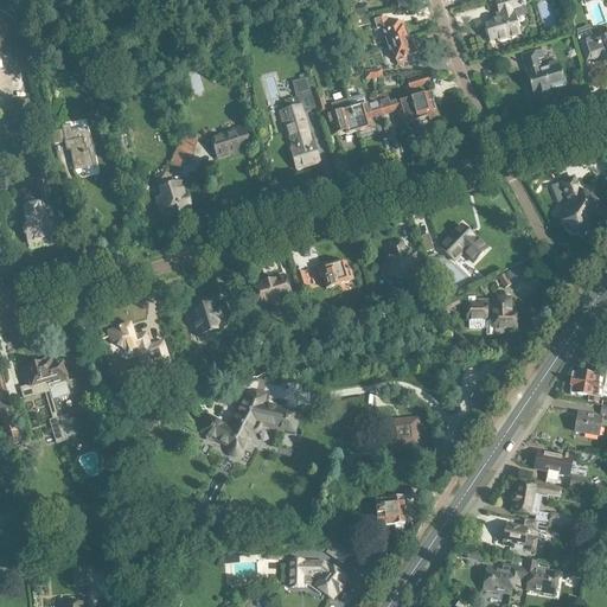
[(410,8),(408,0),(397,0),(398,10),(410,8)]
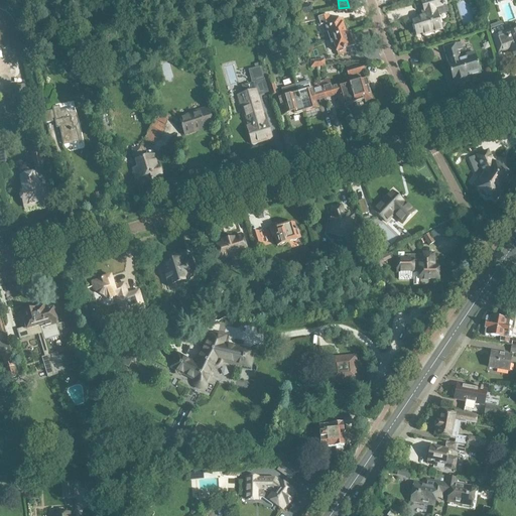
[(415,35),(417,34),(417,35),(421,34),(422,37),(443,31),(437,11),(436,12),(436,10),(447,6),(445,0),(425,0),(420,1),(424,16),(419,18),(419,20),(413,22),(415,29),(413,30),(413,31),(414,34),(415,35)]
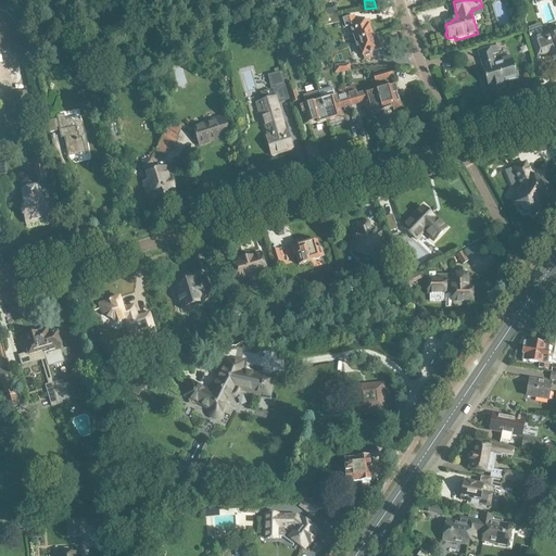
[(337,13),(336,5),(321,8),(323,16),(337,13)]
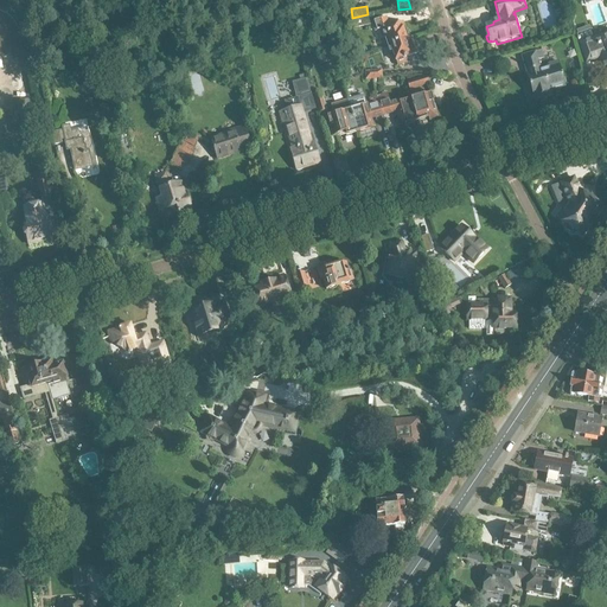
[(352,29),(375,25),(377,31),(382,30),(388,46),(410,39),(404,21),(390,26),(388,18),(375,23),(372,16),(350,19),(352,29)]
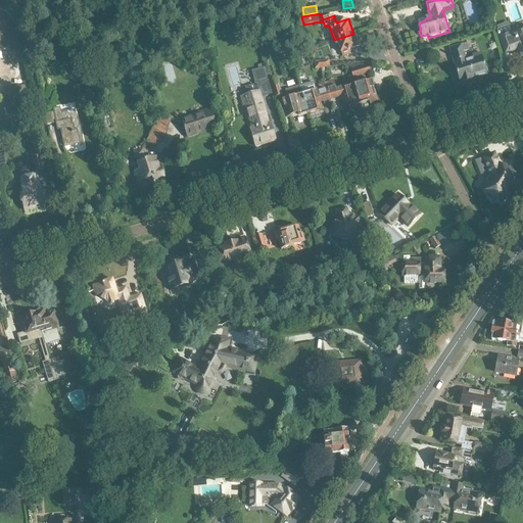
[(522,60),(522,34),(516,37),(516,36),(514,36),(511,30),(500,34),(501,36),(500,37),(501,39),(502,38),(503,40),(502,41),(508,57),(520,52),(522,60)]
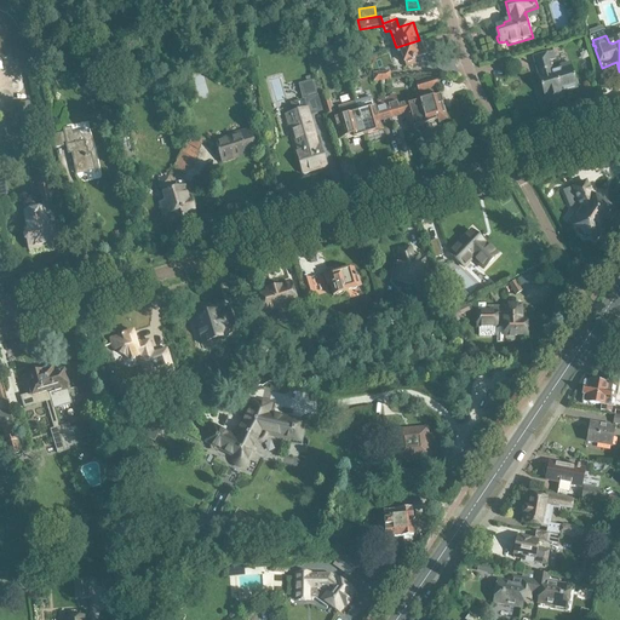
[(422,39),(419,40),(396,47),(399,55),(402,53),(407,67),(415,64),(414,58),(426,55),(422,39)]
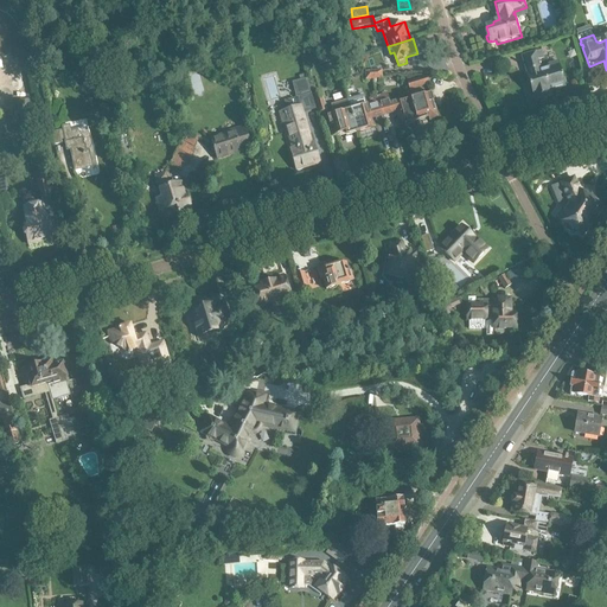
[(536,102),(540,101),(541,102),(547,101),(548,98),(553,96),(551,91),(566,87),(566,84),(567,83),(566,78),(563,78),(560,65),(558,61),(548,64),(549,68),(542,70),(540,61),(544,58),(542,51),(537,52),(536,52),(523,56),(536,102)]
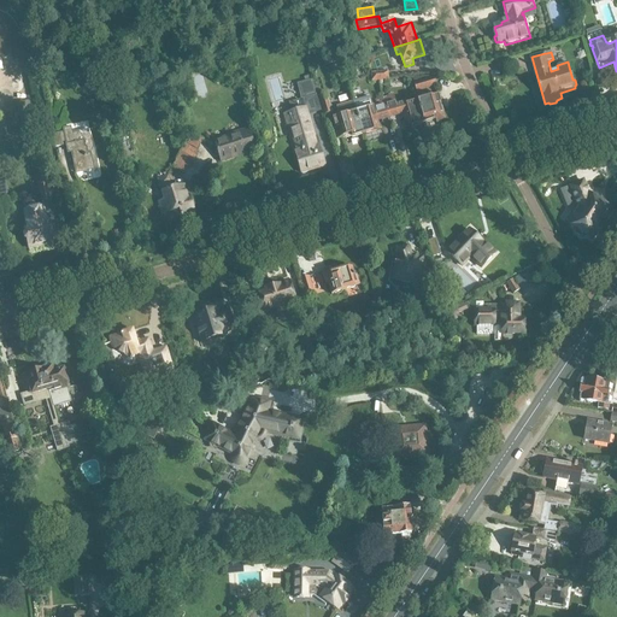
[(358,56),(350,58),(352,68),(360,66),(358,56)]
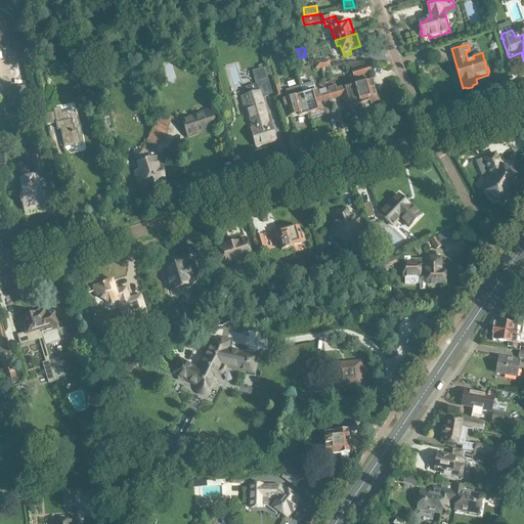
[(331,69),(330,60),(318,61),(319,70),(331,69)]
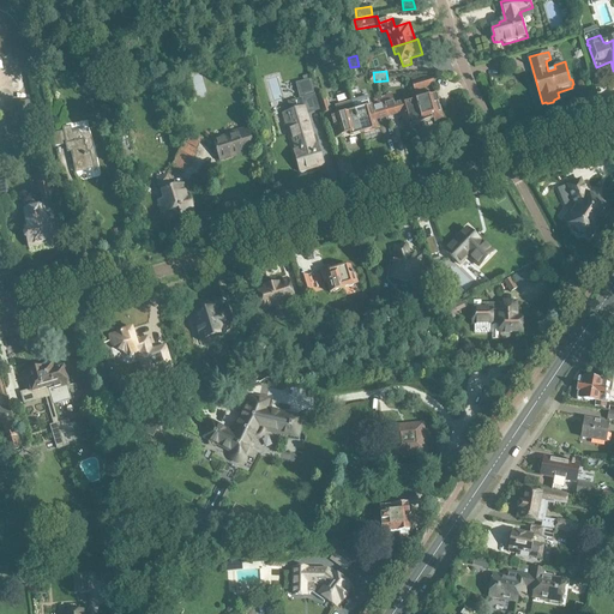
[(433,85),(432,78),(411,84),(414,91),(433,85)]
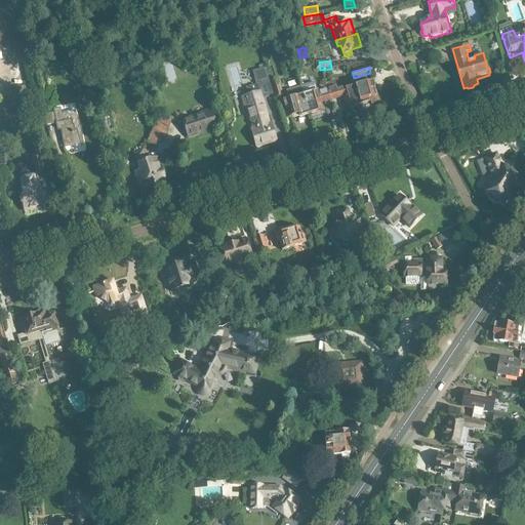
[(270,81),(266,69),(253,72),(256,85),(270,81)]
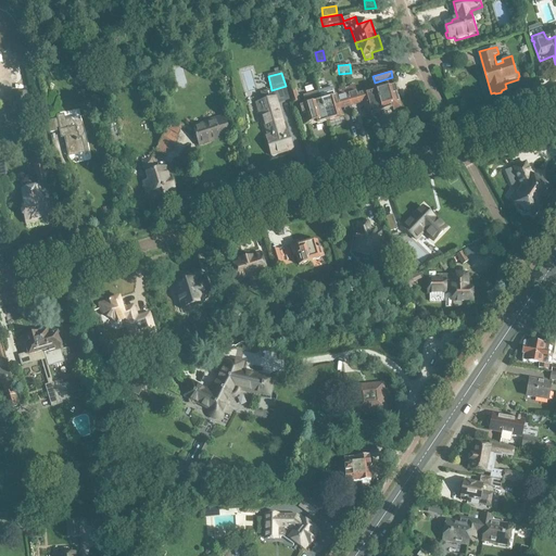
[(300,102),(294,84),(286,87),(291,104),(300,102)]
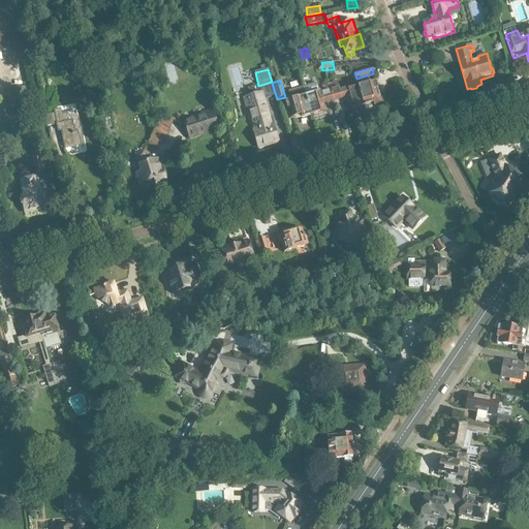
[(338,82),(330,84),(335,100),(346,97),(350,110),(365,105),(360,87),(347,91),(346,89),(340,91),(338,82)]
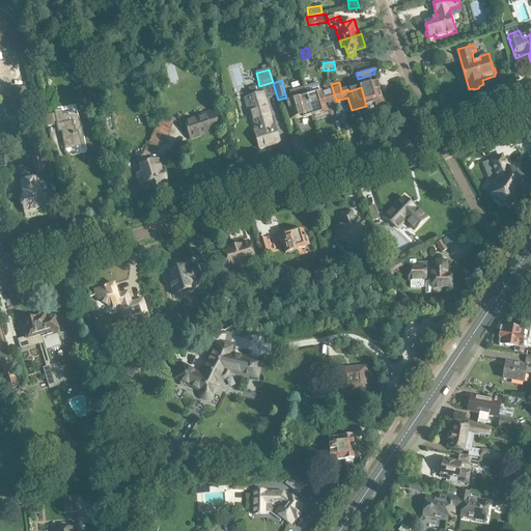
[(373,84),(361,87),(366,106),(375,104),(376,106),(384,104),(378,82),(373,84)]
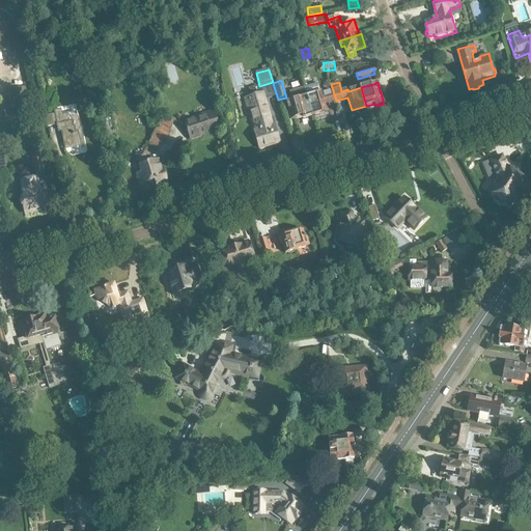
[(318,83),(305,87),(313,115),(327,111),(325,105),(336,101),(331,84),(323,86),(324,89),(320,90),(318,83)]
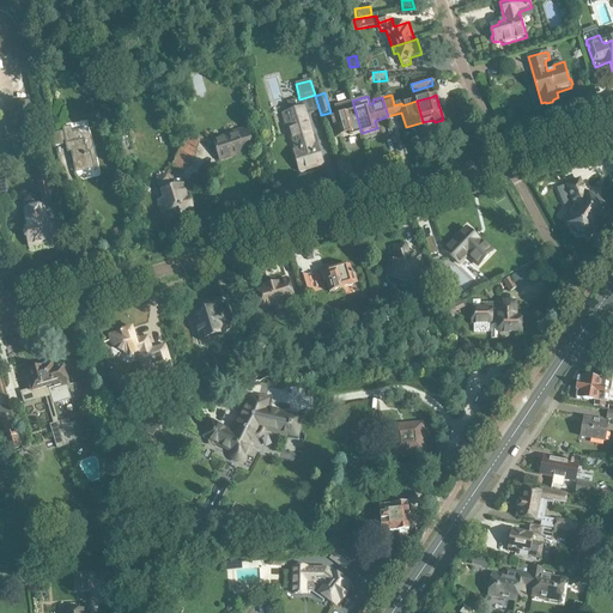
[(331,119),(337,138),(349,134),(350,137),(362,133),(352,101),(351,101),(334,107),(338,116),(331,119)]
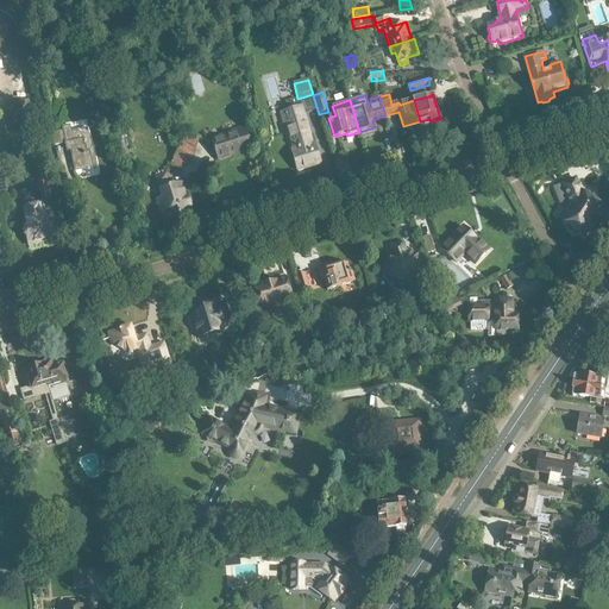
[(290,150),(297,171),(321,164),(314,143),(313,144),(303,114),(299,115),(296,108),(280,113),(283,125),(286,124),(293,149),(290,150)]
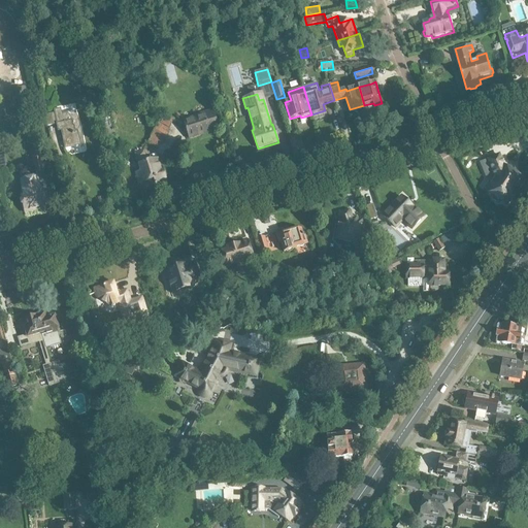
[(59,130),(62,129),(66,147),(85,143),(80,126),(75,111),(62,114),(61,108),(55,109),(56,112),(44,114),(47,126),(58,124),(59,130)]
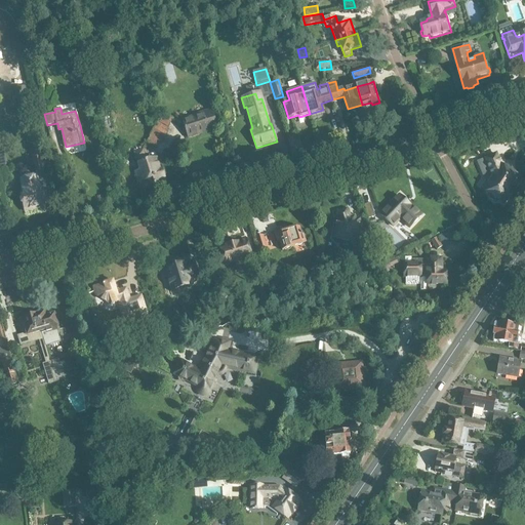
[(195,118),(183,121),(188,138),(210,131),(208,127),(216,125),(212,111),(194,117),(195,118)]
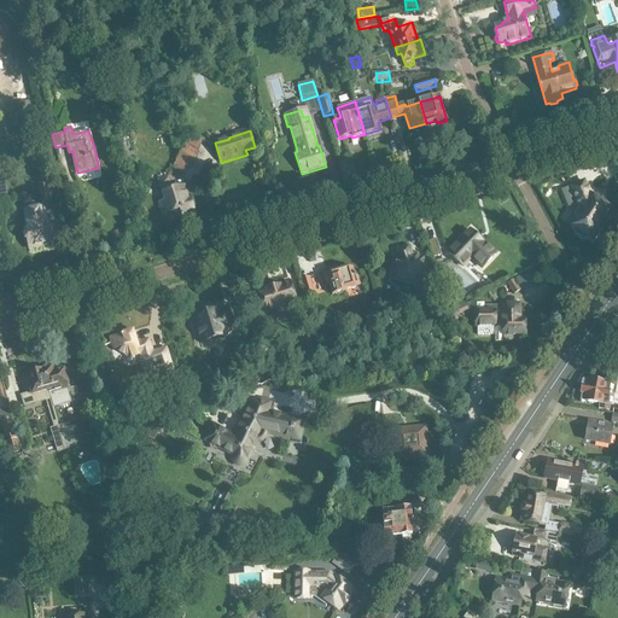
[(188,143),(188,144),(199,150),(204,140),(193,134),(193,135),(188,143)]
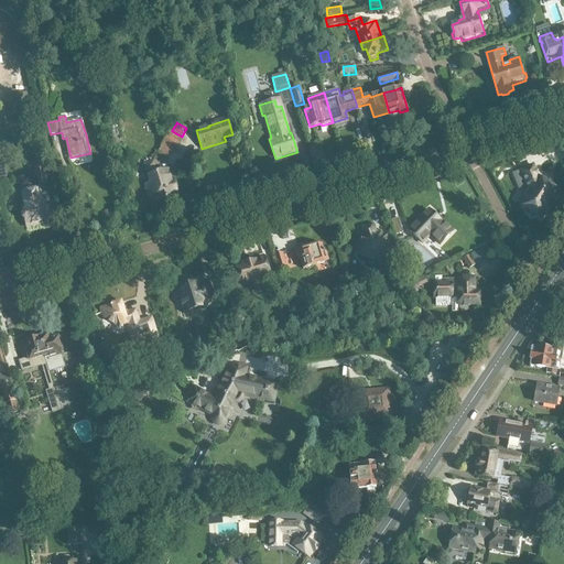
[(170,132),(165,140),(179,147),(183,139),(170,132)]
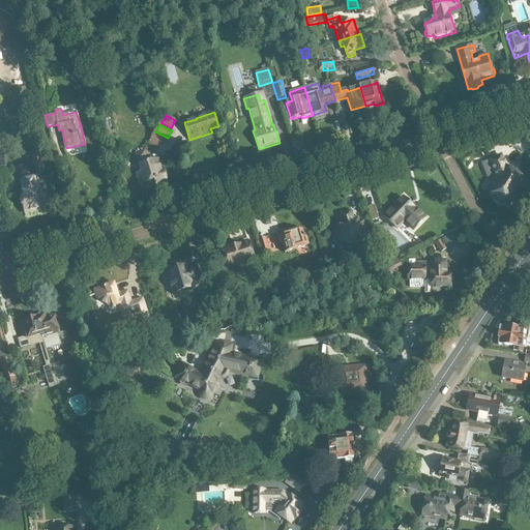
[(155,131),(151,140),(164,146),(168,138),(155,131)]
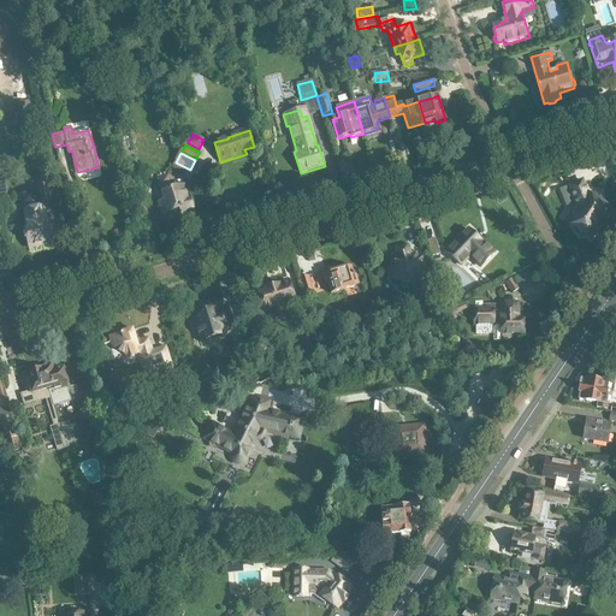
[(52,200),(46,173),(36,176),(40,193),(42,202),(52,200)]
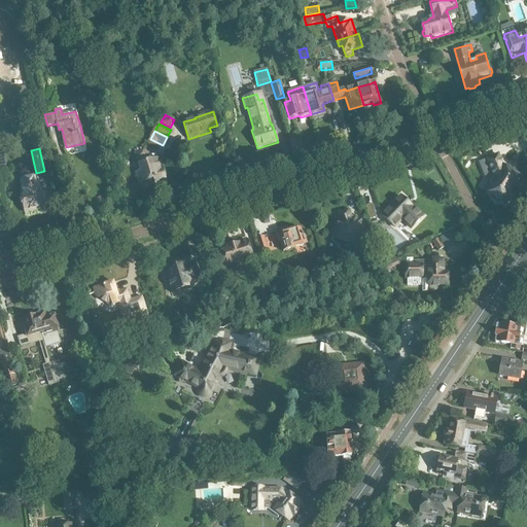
[(153,184),(155,183),(156,186),(167,183),(160,159),(147,162),(143,150),(135,153),(141,172),(136,173),(139,184),(149,181),(149,182),(153,184)]
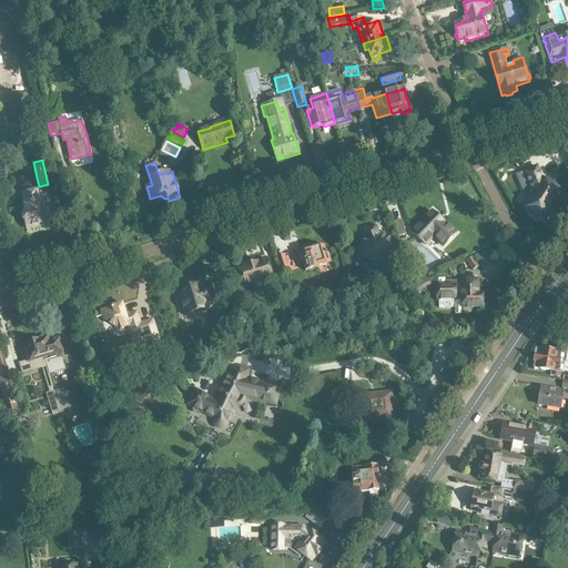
[(524,186),(531,184),(534,191),(524,206),(529,211),(530,214),(535,217),(539,216),(546,221),(564,192),(543,179),(538,168),(526,172),(527,173),(518,176),(524,186)]
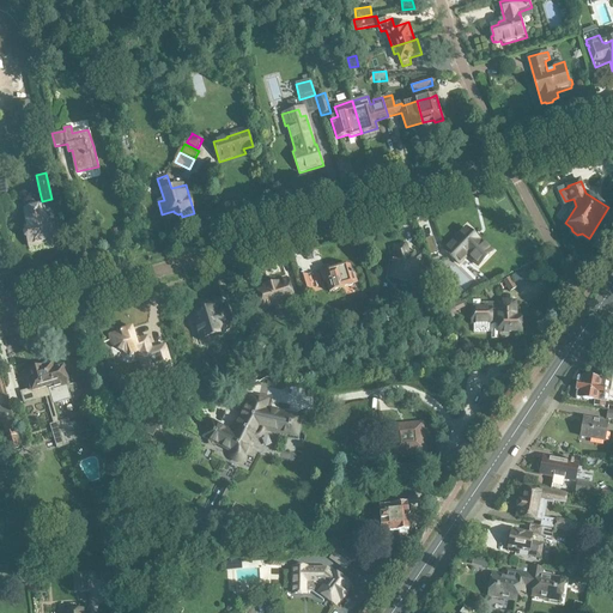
[(28,240),(29,247),(53,242),(50,235),(52,232),(52,228),(49,226),(48,222),(47,222),(43,205),(24,208),(28,226),(25,226),(26,231),(24,234),(25,238),(28,240)]
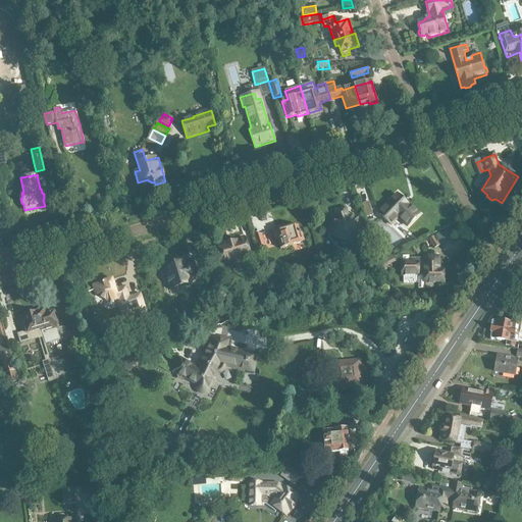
[(378,213),(386,220),(394,212),(399,218),(405,212),(414,220),(420,214),(406,200),(404,201),(398,195),(378,213)]
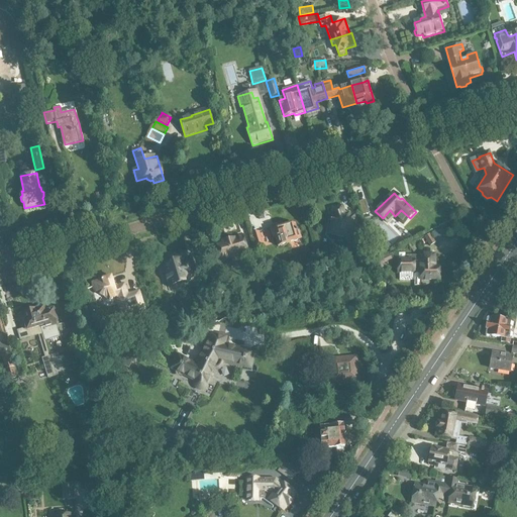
[(370,213),(365,200),(359,202),(364,215),(370,213)]
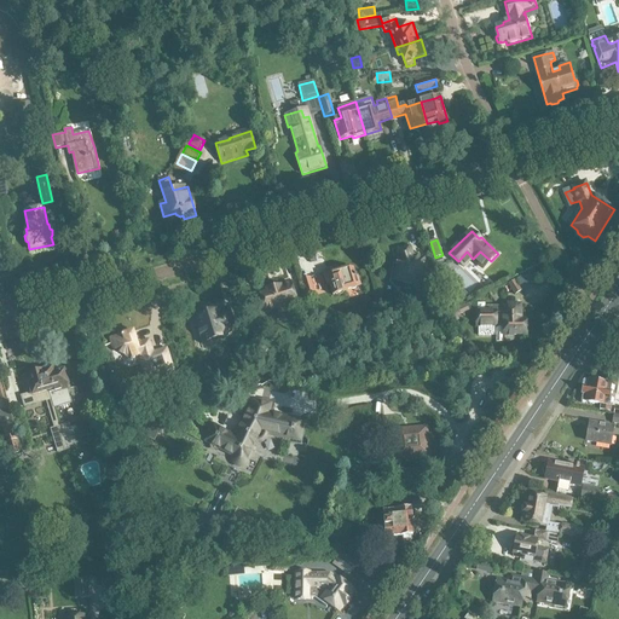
[(399,258),(394,281),(414,285),(416,294),(434,289),(424,259),(418,260),(417,255),(414,256),(411,247),(398,250),(399,258)]
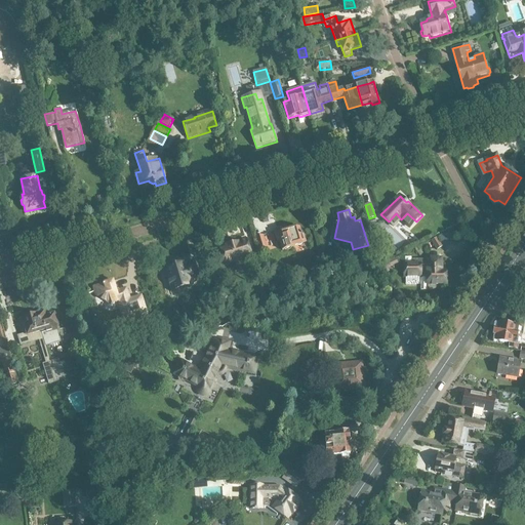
[(378,225),(371,227),(381,261),(399,252),(381,235),(378,225)]
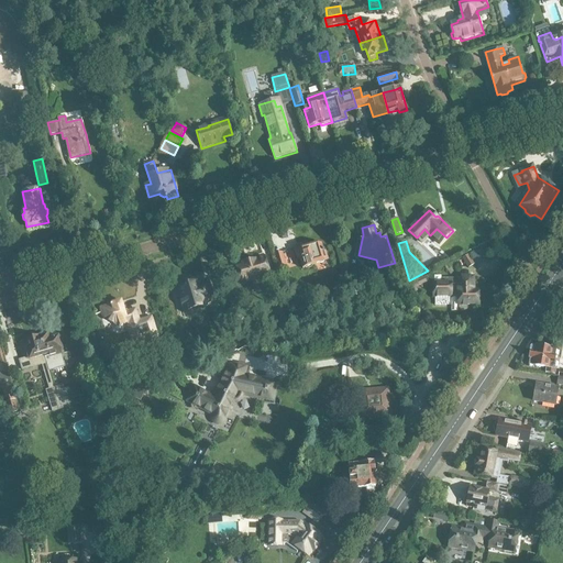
[(311,243),(295,249),(298,261),(301,260),(304,269),(317,265),(317,264),(329,260),(327,251),(324,252),(322,244),(312,247),(311,243)]
